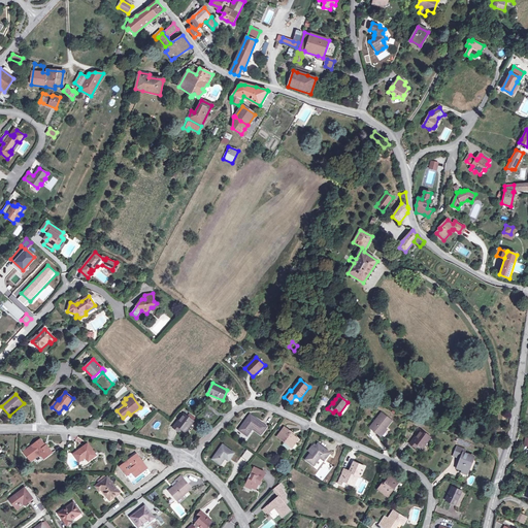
[(380,435),(386,429),(392,421),(382,414),(370,428),(380,435)]
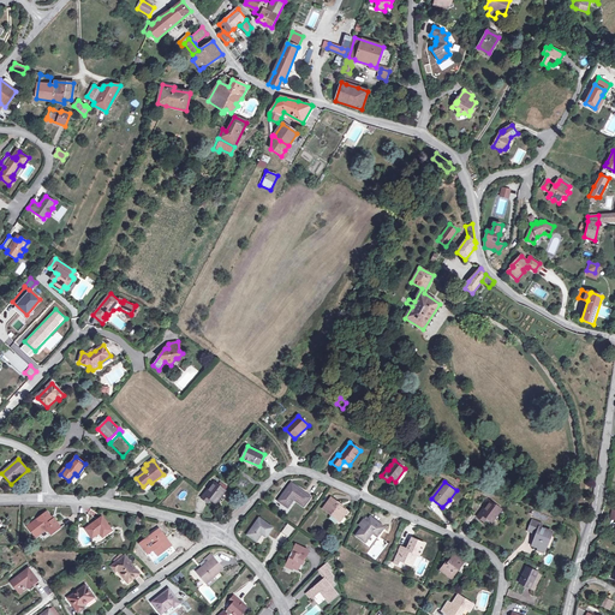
[(215,483),(212,488),(208,491),(207,491),(202,497),(208,503),(212,500),(215,503),(225,490),(215,483)]
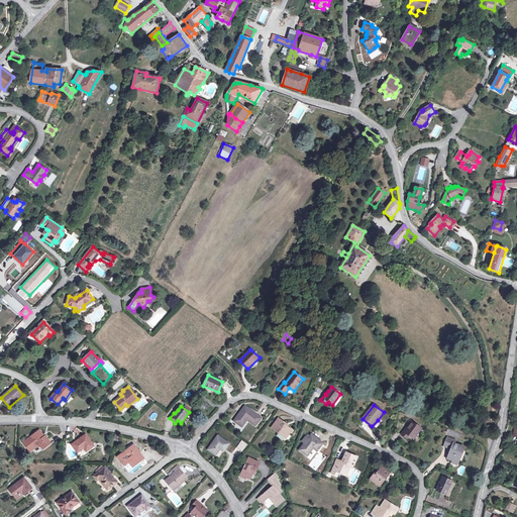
[(242,427),(246,421),(245,421),(246,419),(247,420),(255,426),(262,418),(244,407),(234,421),(242,427)]
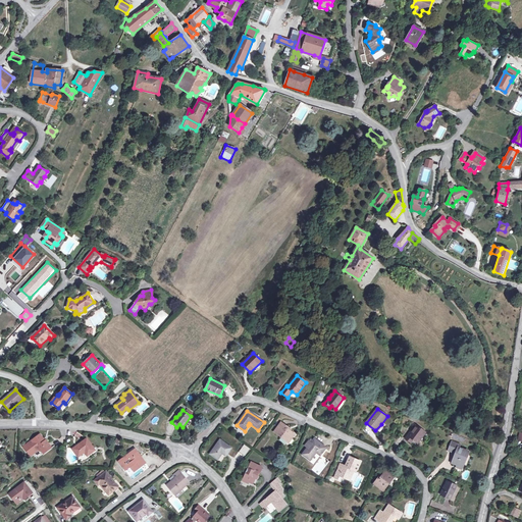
[(288,429),(289,428),(281,423),(274,432),(288,441),(291,437),(292,438),(295,434),(291,431),(288,429)]
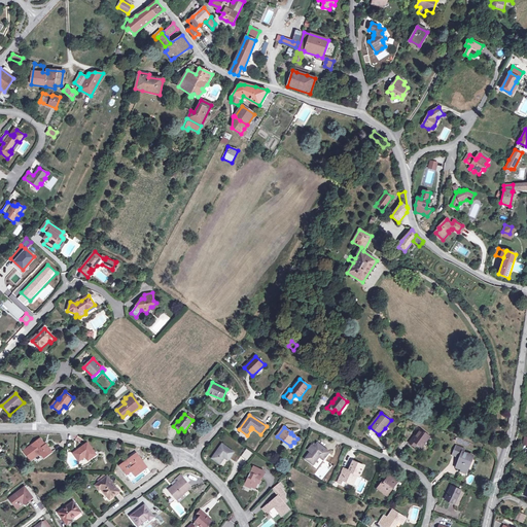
[(420,429),(417,433),(414,437),(413,437),(409,443),(415,448),(417,445),(421,448),(429,436),(420,429)]
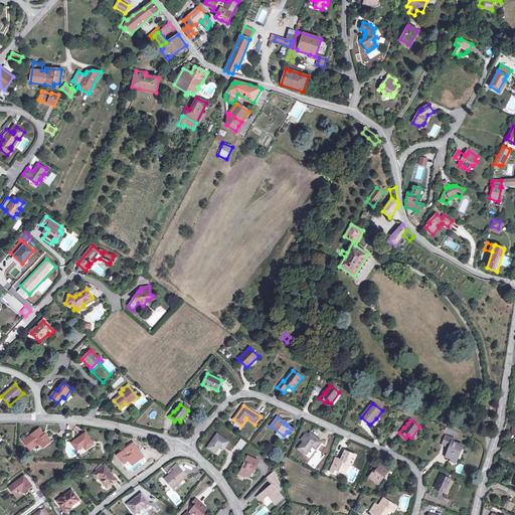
[(33,437),(31,438),(30,436),(23,441),(30,450),(37,445),(35,443),(37,442),(38,444),(39,445),(40,444),(43,448),(51,442),(45,435),(44,436),(39,428),(31,435),(33,437)]
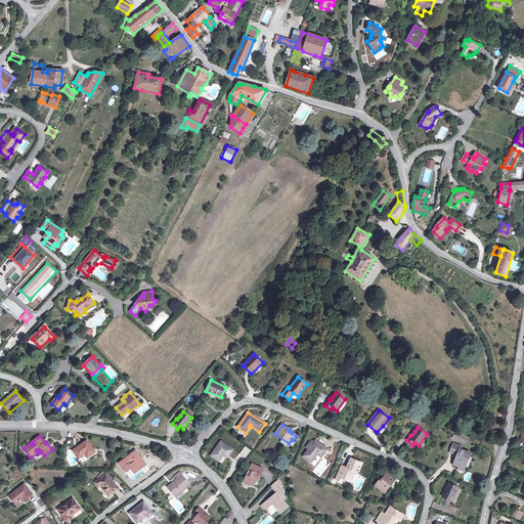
[(318,453),(322,455),(328,449),(316,440),(313,444),(310,442),(306,447),(309,449),(304,456),(311,463),(317,454),(318,453)]
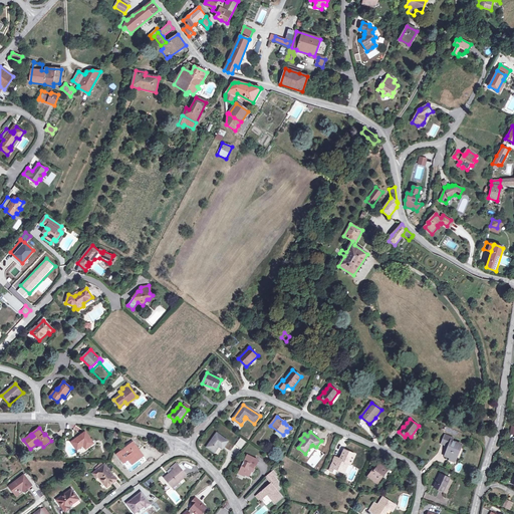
[(83,446),(86,449),(93,444),(85,433),(72,443),(77,450),(83,446)]
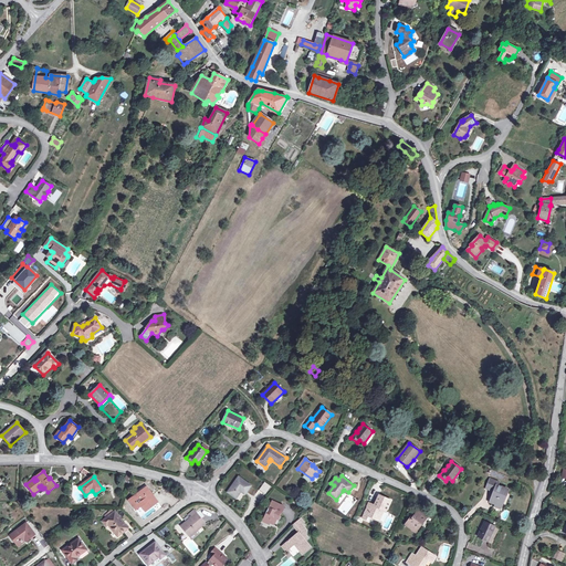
[(237,499),(241,492),(245,494),(251,486),(239,478),(228,492),(237,499)]
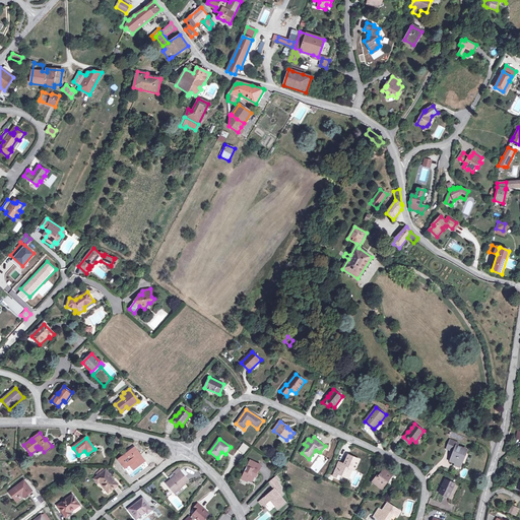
[(456,463),(461,466),(467,451),(457,447),(458,444),(450,441),(447,449),(454,452),(451,461),(456,463)]
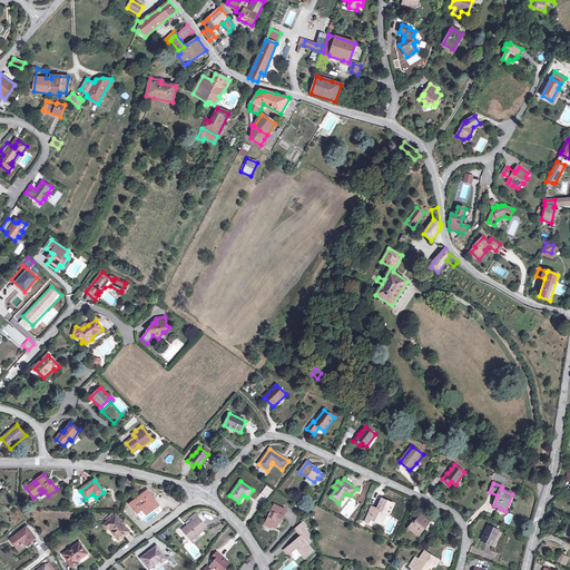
[(145,508),(149,513),(159,505),(148,491),(130,504),(137,513),(141,510),(145,508)]
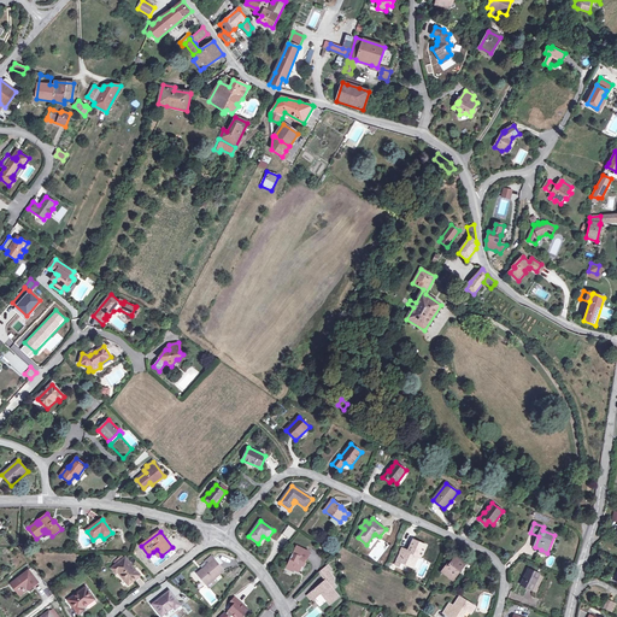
[(400,552),(394,565),(400,568),(401,563),(413,569),(418,557),(421,558),(425,546),(413,540),(407,552),(406,551),(401,548),(400,552)]
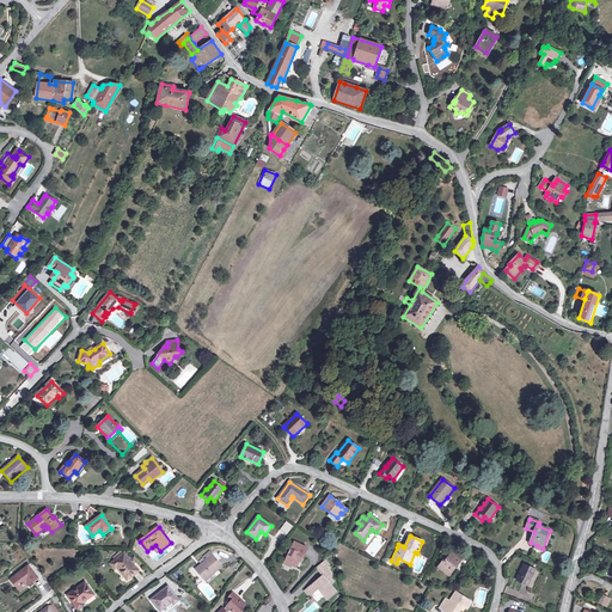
[(301,558),(303,558),(307,549),(294,543),(285,564),(289,567),(291,564),(297,568),(299,561),(301,558)]
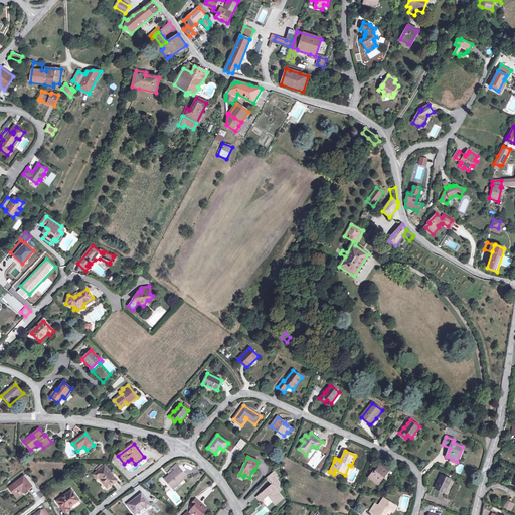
[(381,465),(377,469),(376,471),(374,470),(369,478),(378,485),(387,472),(383,469),(384,468),(381,465)]
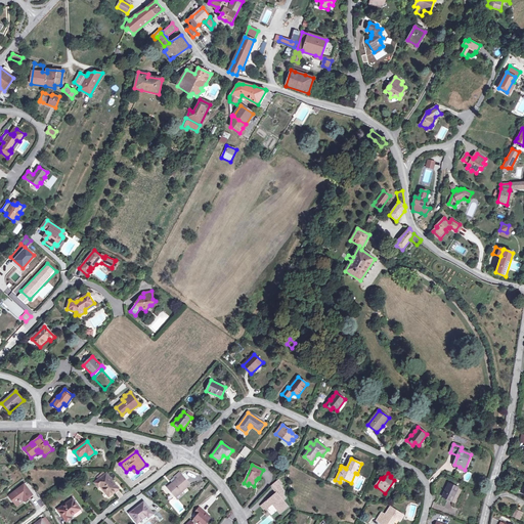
[(100,485),(110,496),(119,489),(106,474),(95,483),(98,487),(100,485)]
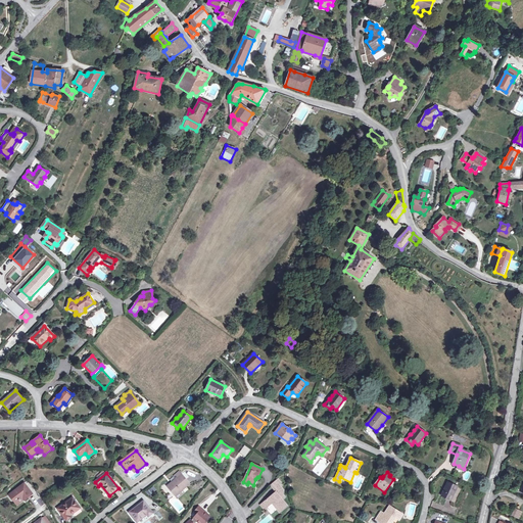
[(168,486),(176,495),(183,490),(190,484),(182,474),(168,486)]
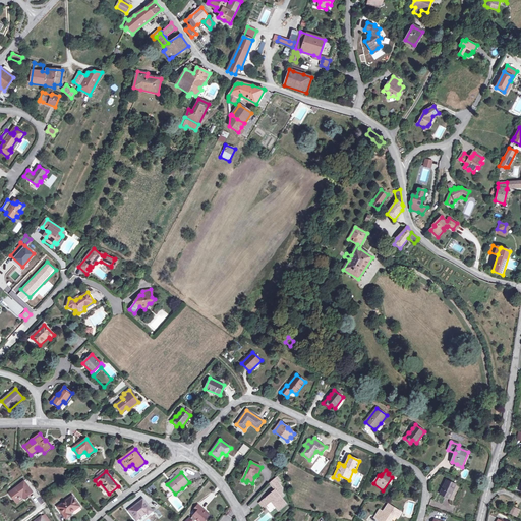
[(277,477),(271,482),(274,485),(280,481),(277,477)]
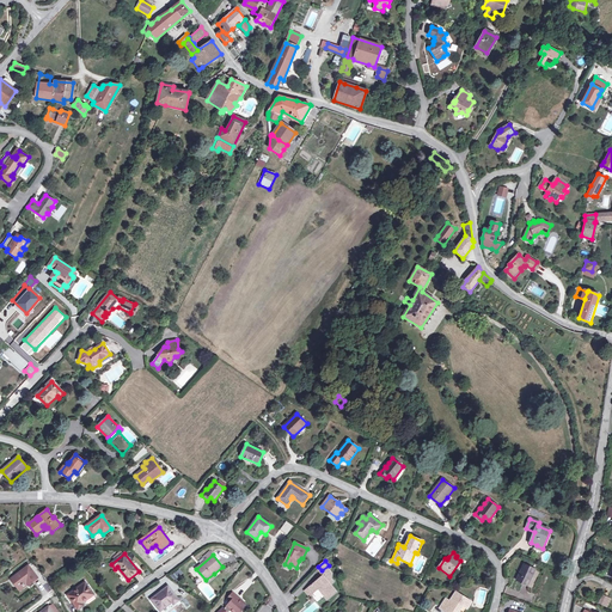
[(527,586),(536,570),(528,567),(530,564),(526,562),(525,565),(516,581),(527,586)]
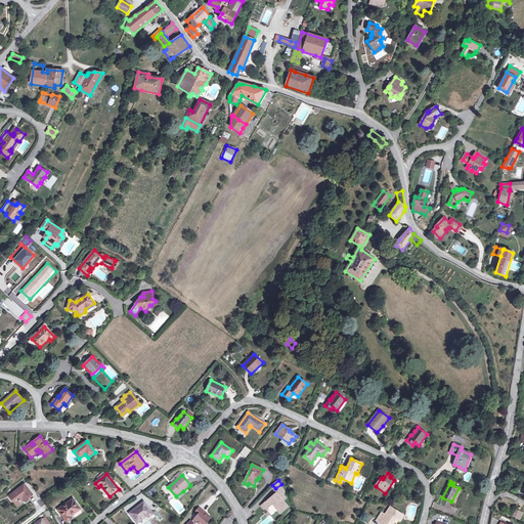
[(9,496),(15,504),(20,500),(23,499),(24,501),(32,495),(24,485),(9,496)]
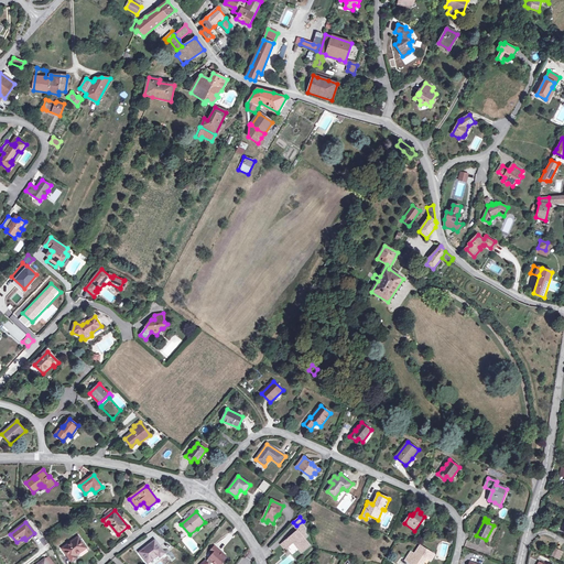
[(291,523),(297,532),(300,530),(296,525),(293,522),(291,523)]
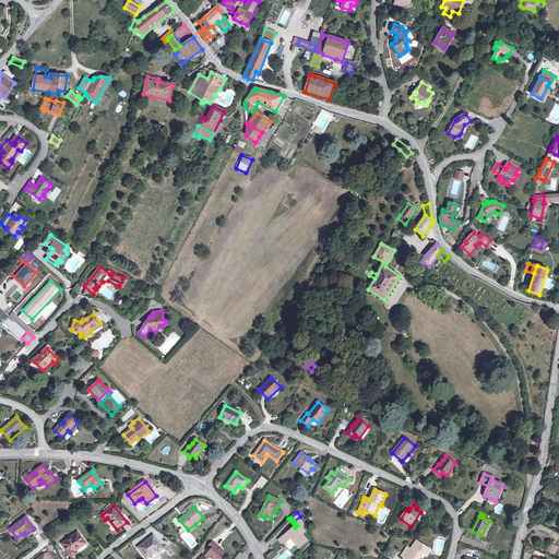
[(164,520),(156,525),(159,530),(167,524),(164,520)]
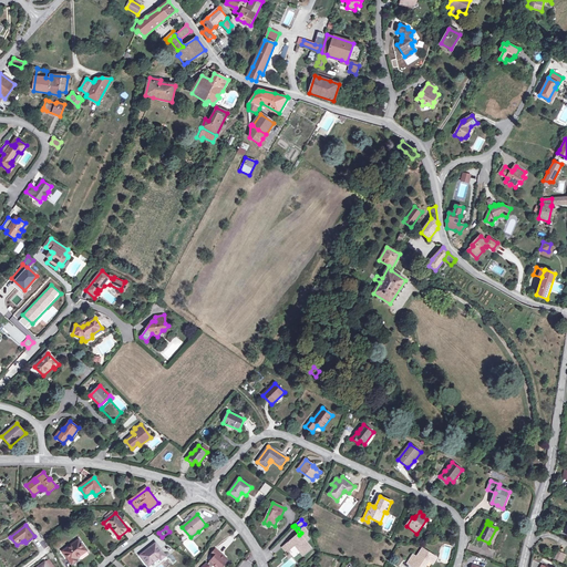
[(306,529),(301,533),(299,535),(294,540),(292,539),(282,547),(287,553),(296,546),(302,555),(311,548),(303,539),(307,536),(307,533),(308,532),(306,529)]
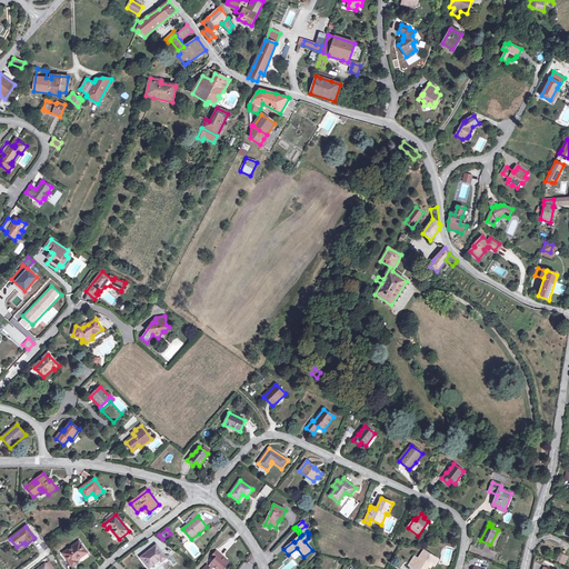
[(78,563),(76,561),(87,552),(79,542),(63,553),(73,567),(78,563)]
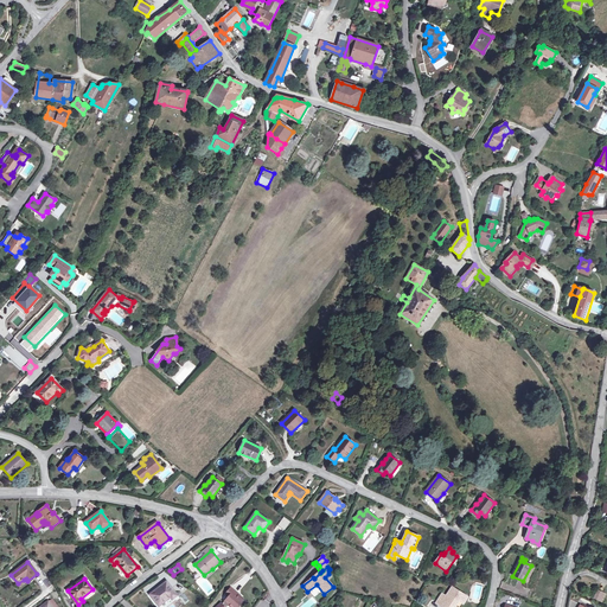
[(171,598),(173,599),(178,595),(167,582),(151,595),(159,606),(171,598)]
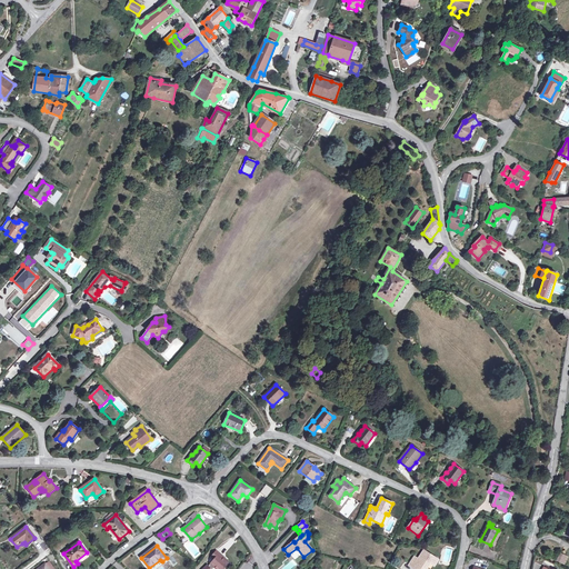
[(431,561),(435,565),(438,559),(425,550),(419,558),(420,558),(419,560),(418,559),(415,557),(410,565),(416,568),(417,568),(418,568),(428,568),(427,568),(429,563),(431,561)]
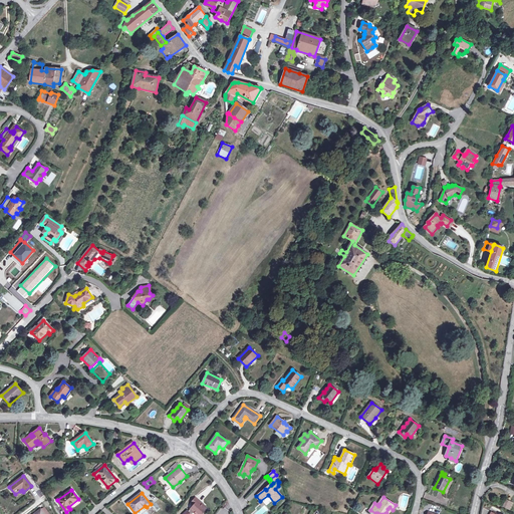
[(201,504),(202,503),(196,498),(191,504),(194,506),(191,510),(188,513),(187,512),(185,513),(193,513),(194,513),(195,513),(204,513),(208,510),(204,507),(201,504)]
